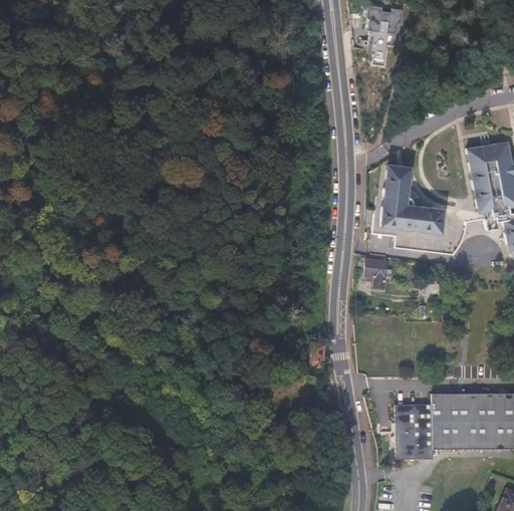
[(369,24),(364,55),(370,55),(369,66),(386,68),(393,24),(398,25),(400,13),(390,11),(389,15),(378,14),(378,10),(367,8),(365,23),(369,24)]
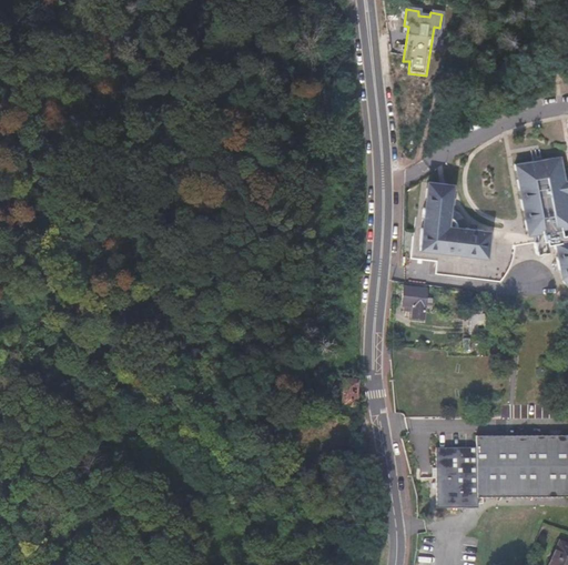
[(564,212),(567,210),(567,205),(566,191),(564,180),(560,161),(555,162),(554,157),(538,159),(539,161),(534,162),(534,160),(514,163),(515,170),(517,170),(518,179),(516,179),(518,190),(520,189),(521,198),(519,199),(521,209),(524,209),(525,218),(523,218),(525,229),(527,229),(528,233),(535,232),(536,240),(533,241),(535,253),(547,251),(546,243),(553,242),(554,248),(556,248),(557,256),(555,256),(557,268),(559,268),(563,278),(560,280),(567,289),(567,232),(560,234),(560,228),(566,226),(564,212)]
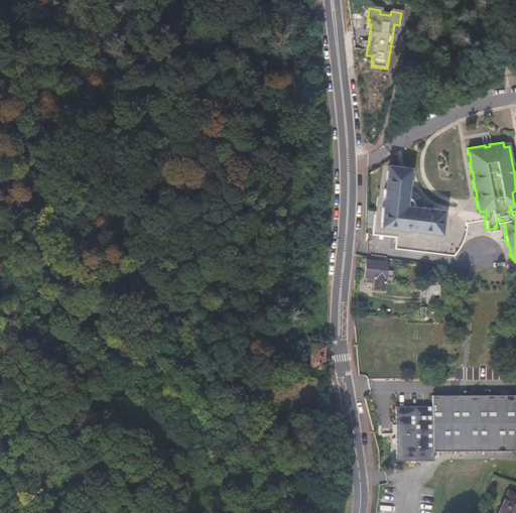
[(414,171),(389,168),(382,231),(444,238),(447,214),(410,210),(414,171)]
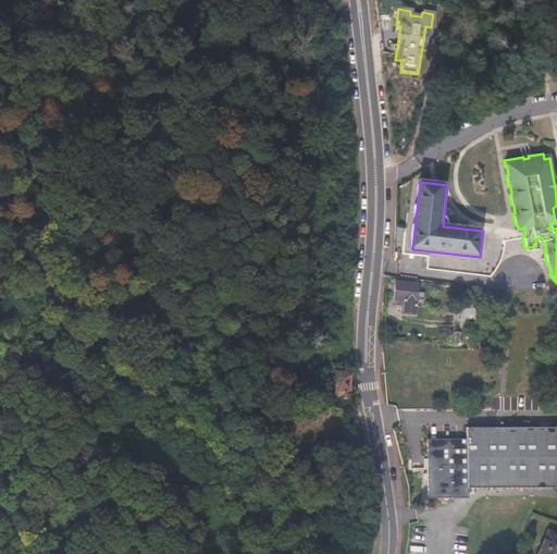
[(417,293),(417,283),(395,281),(393,300),(405,303),(404,312),(415,314),(416,303),(422,303),(423,293),(417,293)]
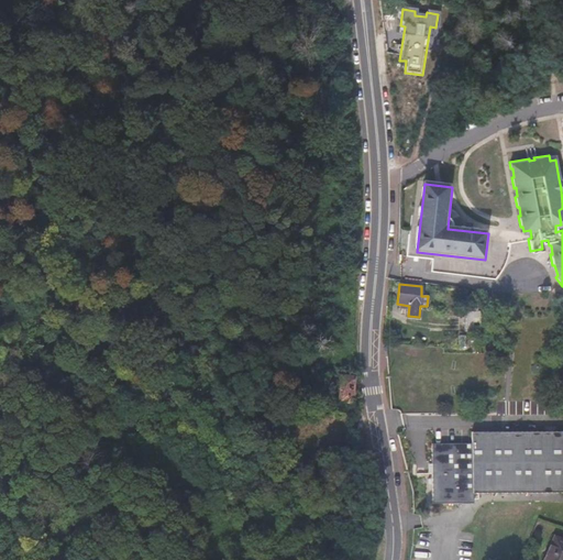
[(478,338),(479,310),(470,309),(470,330),(474,330),(474,338),(478,338)]
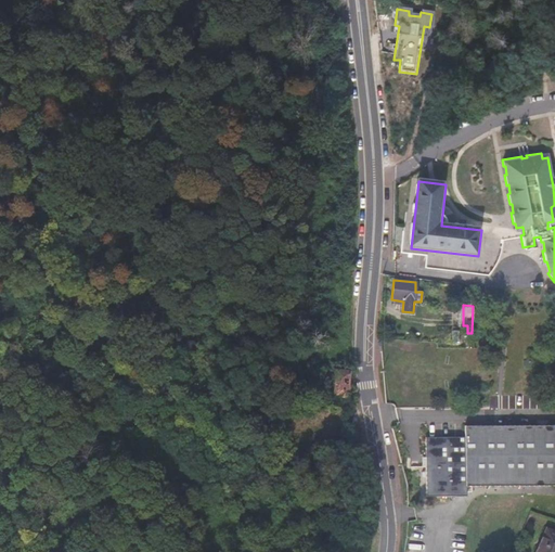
[(347,401),(349,374),(335,373),(332,399),(347,401)]
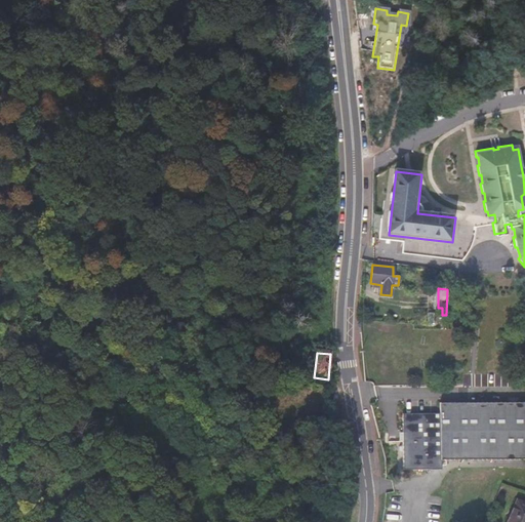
[(524,458),(524,401),(438,401),(438,412),(401,413),(401,470),(440,469),(440,459),(524,458)]
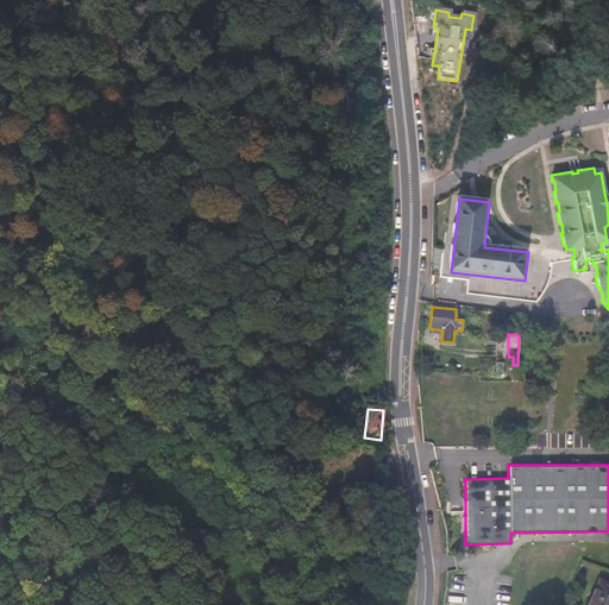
[(391,559),(389,546),(376,548),(378,560),(391,559)]
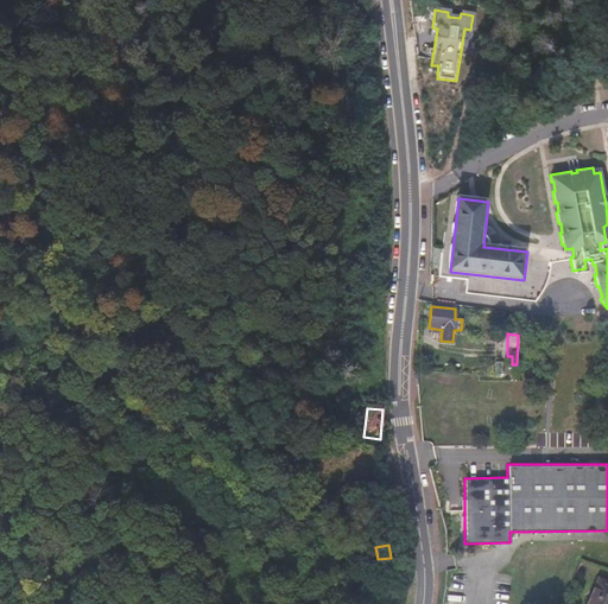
[(607,603),(607,587),(593,582),(583,603),(607,603)]
